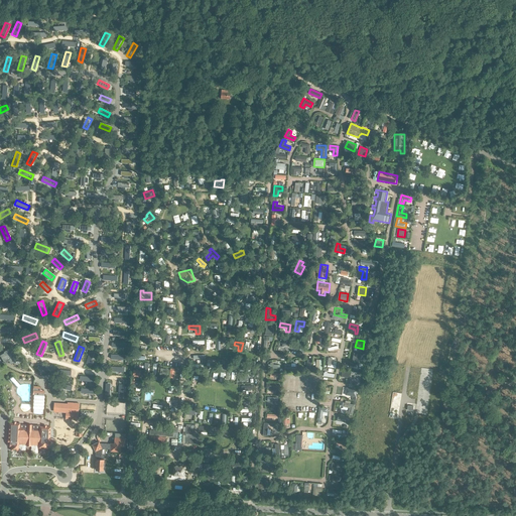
[(11,365),(19,360),(11,348),(3,353),(4,353),(0,355),(0,356),(5,364),(9,362),(11,365)]
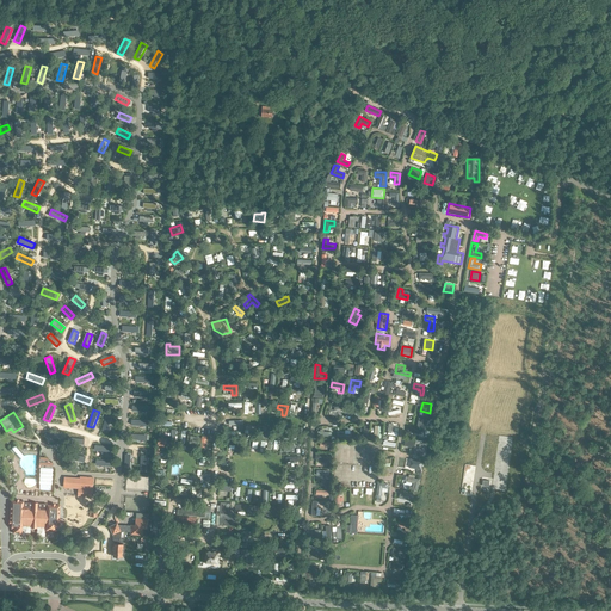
[(106,414),(102,431),(107,432),(112,417),(106,414)]
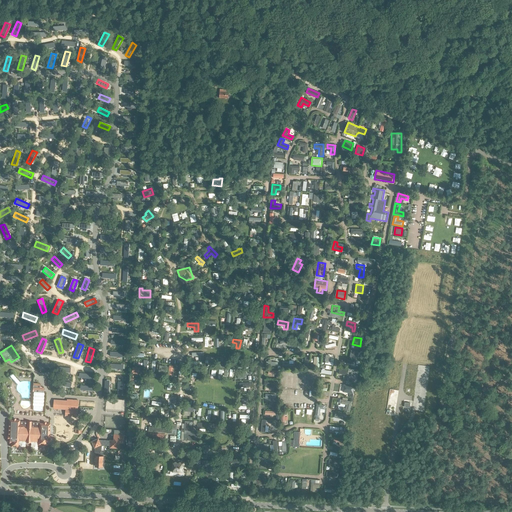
[(351,350),(350,358),(357,359),(359,351),(351,350)]
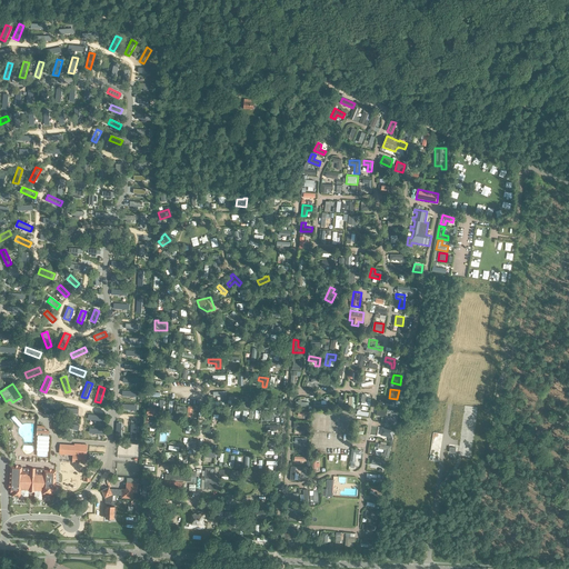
[(360,405),(370,406),(371,402),(366,401),(367,395),(362,395),(361,401),(360,405)]
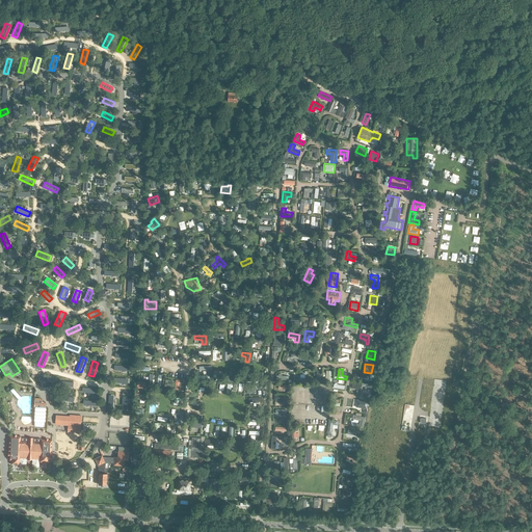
[(174,380),(165,379),(164,388),(173,389),(174,380)]
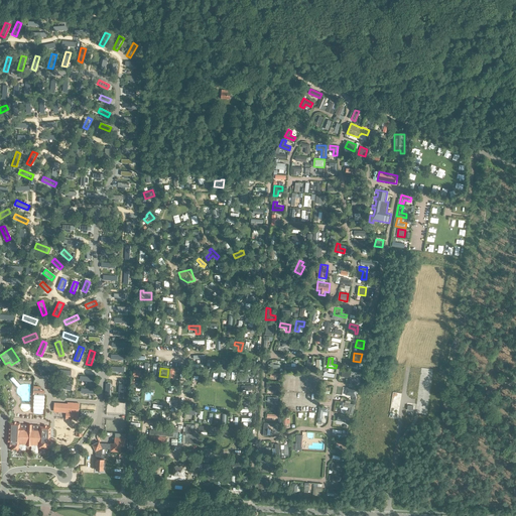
[(343,369),(342,376),(349,378),(350,370),(343,369)]
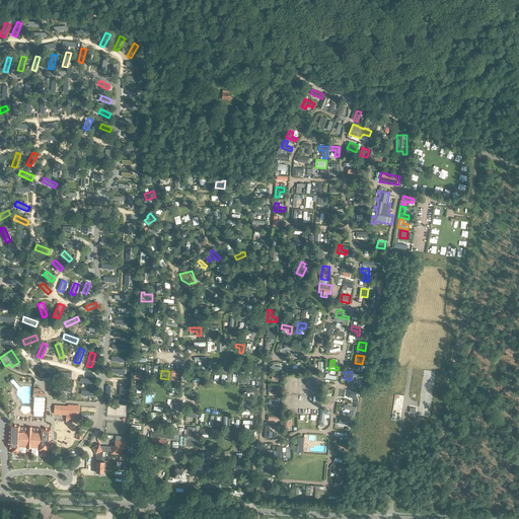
[(142,375),(139,374),(139,373),(135,373),(134,382),(136,383),(137,379),(141,380),(142,375)]
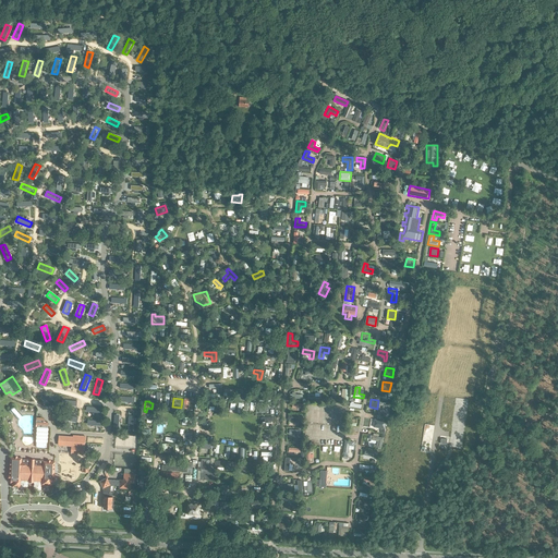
[(261,413),(269,409),(267,403),(258,409),(261,413)]
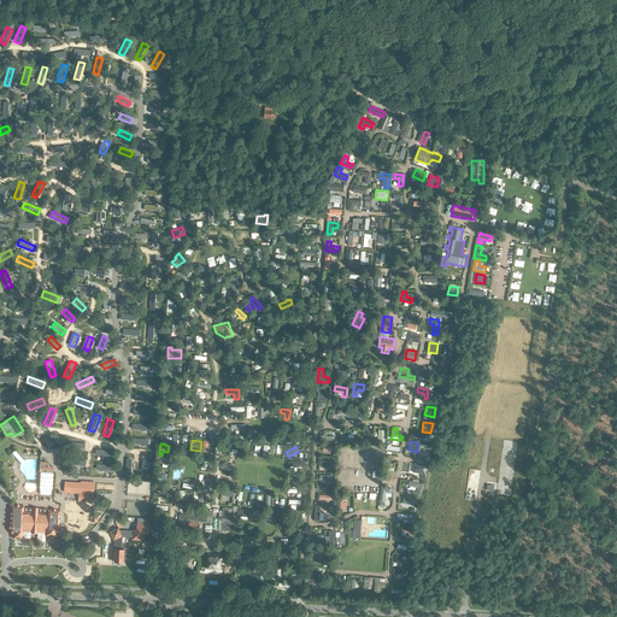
[(48,468),(48,462),(40,462),(39,472),(41,472),(40,489),(40,494),(51,495),(52,489),(53,472),(53,468),(48,468)]
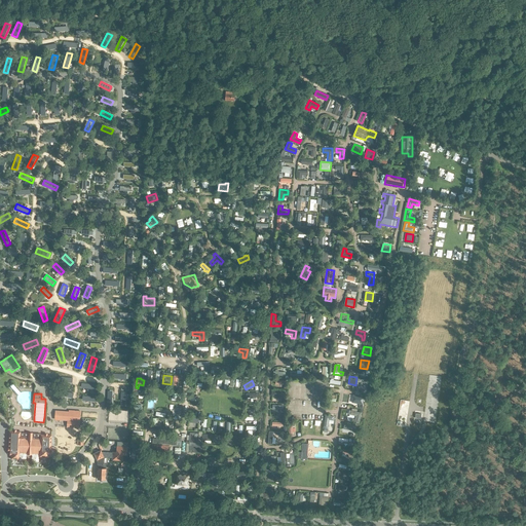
[(353,395),(352,403),(363,405),(365,397),(353,395)]
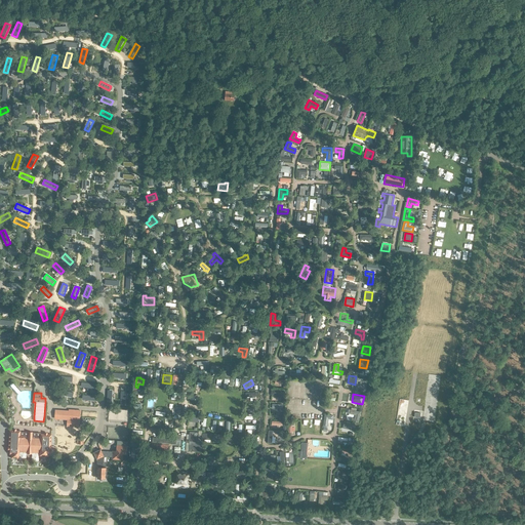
[(361,411),(350,409),(349,413),(356,415),(355,420),(359,421),(361,411)]
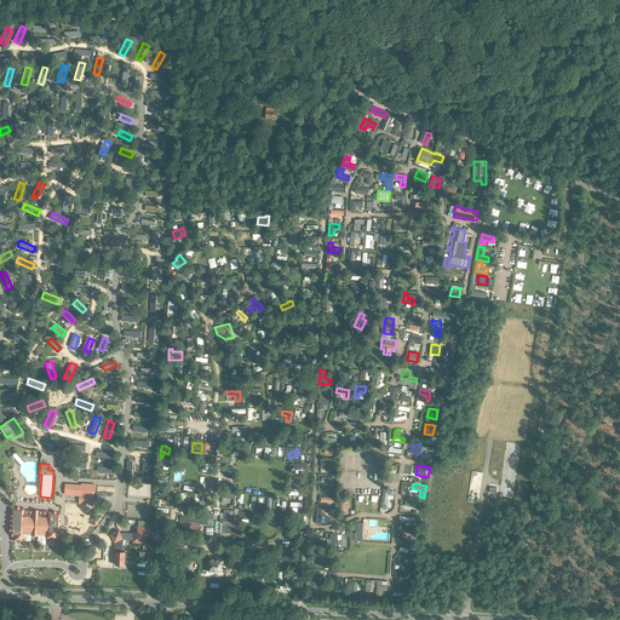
[(80,504),(93,505),(95,486),(90,484),(90,486),(67,484),(65,489),(63,489),(63,492),(65,492),(65,494),(80,495),(80,504)]
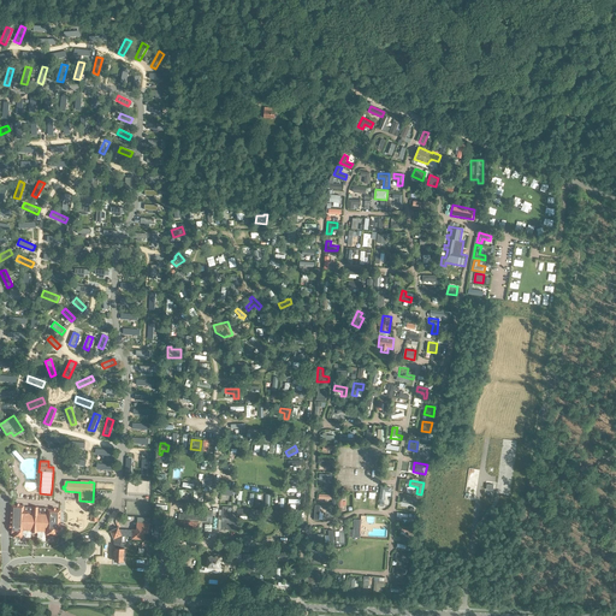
[(391,492),(391,487),(381,486),(379,501),(385,502),(386,492),(391,492)]
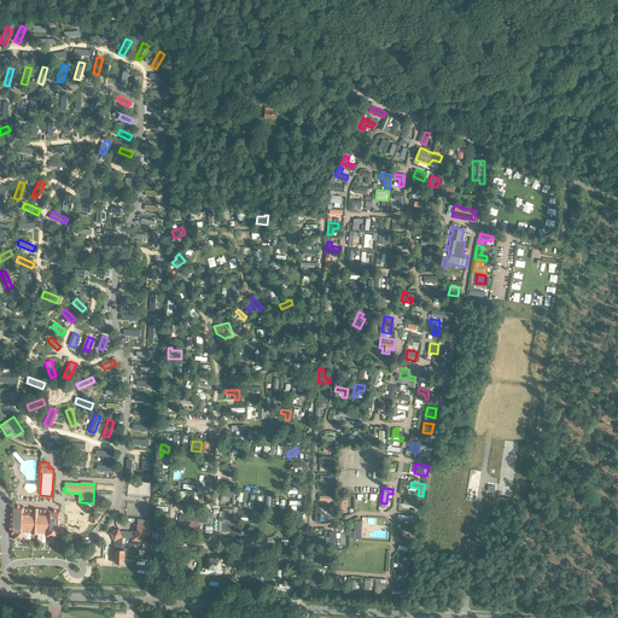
[(22,540),(22,532),(23,512),(23,507),(11,507),(10,530),(11,530),(11,535),(13,535),(13,540),(22,540)]
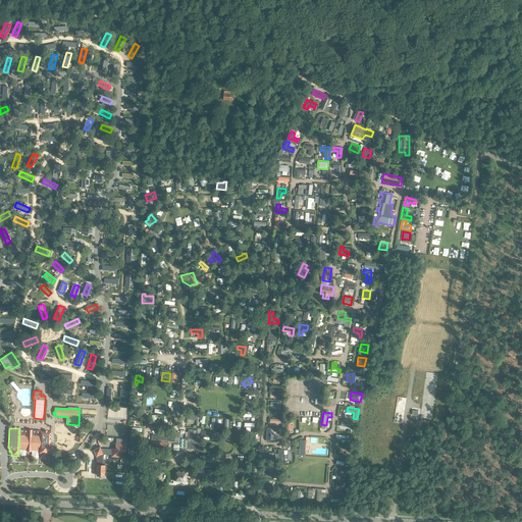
[(40,433),(39,451),(39,454),(46,454),(46,450),(48,450),(48,447),(50,447),(51,432),(40,431),(40,433)]
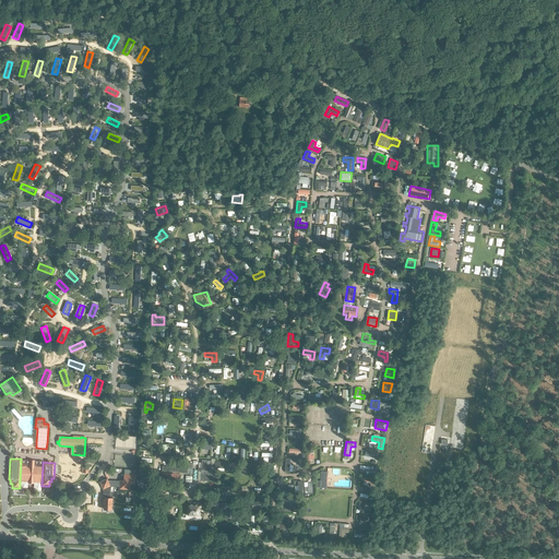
[(216,482),(217,470),(211,470),(211,462),(205,462),(205,463),(202,463),(201,480),(216,482)]
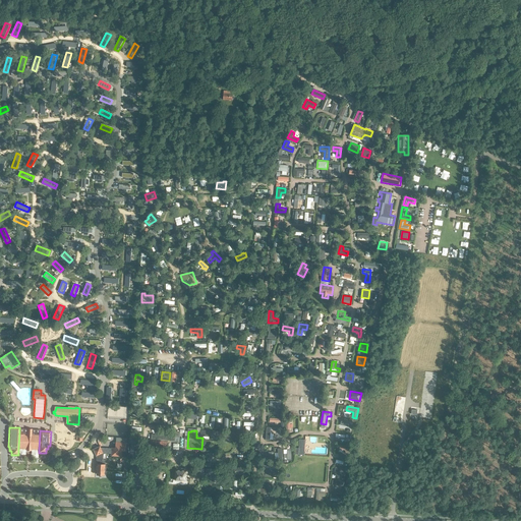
[(39,450),(40,432),(19,431),(18,449),(39,450)]
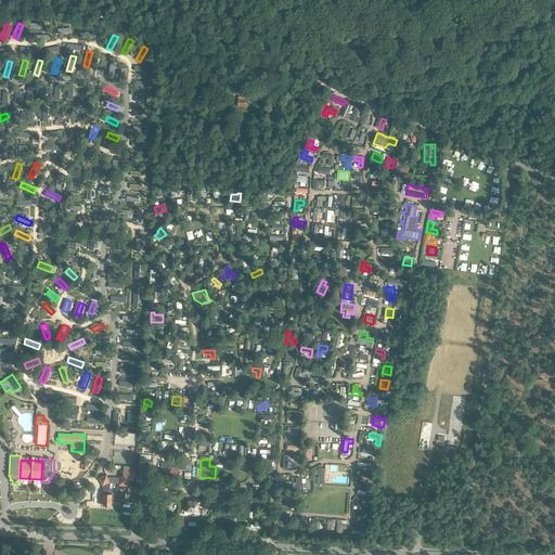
[(162,468),(186,469),(188,464),(182,464),(182,461),(166,461),(166,463),(162,462),(162,468)]
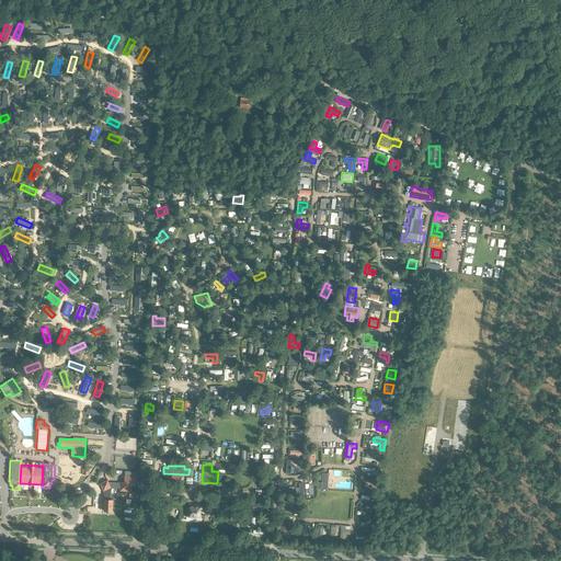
[(321,489),(321,490),(328,490),(329,473),(322,473),(322,483),(319,482),(319,489),(321,489)]
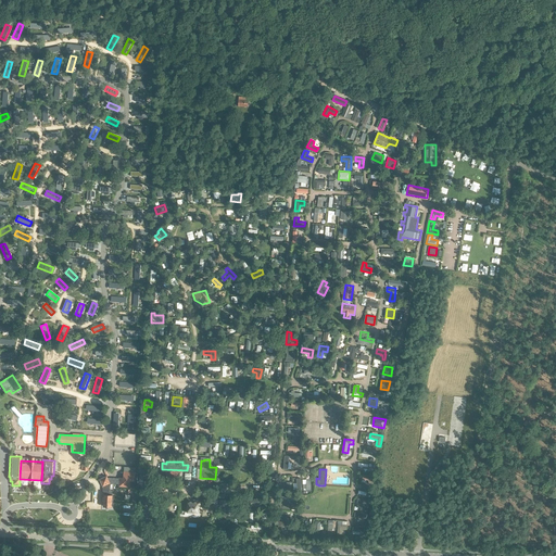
[(136,472),(124,471),(124,478),(119,478),(119,487),(130,488),(130,481),(135,481),(136,472)]
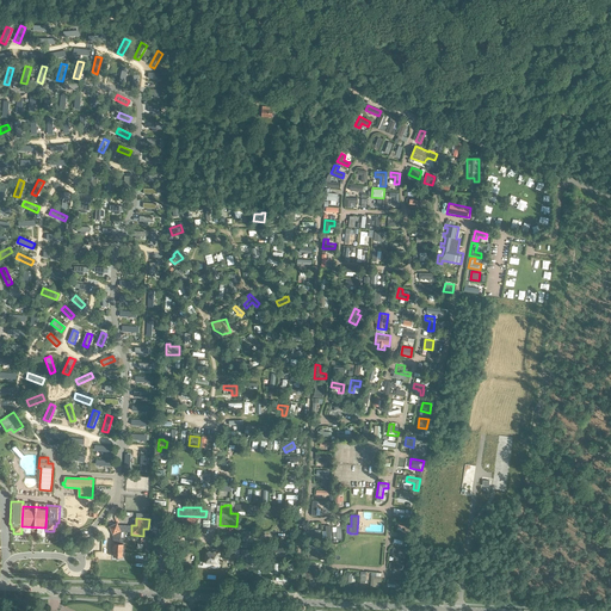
[(165,536),(166,522),(154,522),(153,539),(165,541),(165,539),(167,539),(167,536),(165,536)]
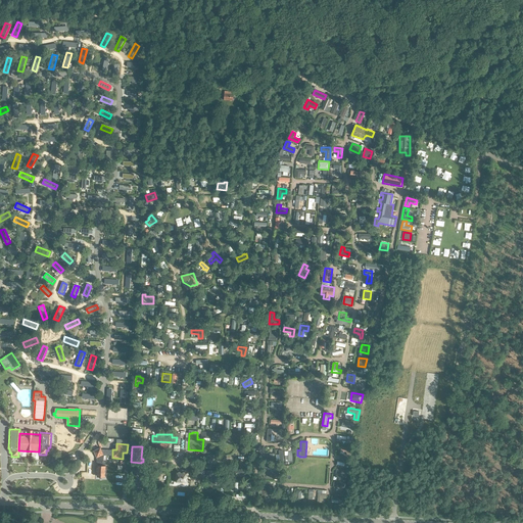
[(351,448),(341,446),(340,452),(346,452),(346,455),(350,456),(351,448)]
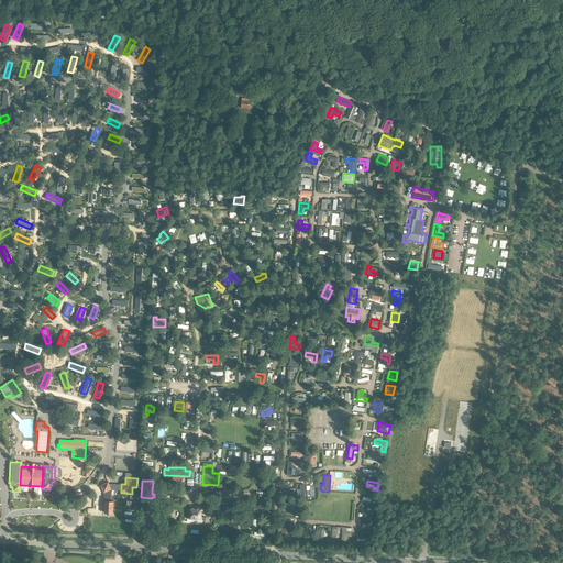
[(106,496),(107,496),(107,498),(106,498),(105,514),(113,514),(114,501),(110,501),(111,493),(112,493),(112,490),(108,483),(101,486),(105,493),(107,493),(107,494),(106,494),(106,496)]
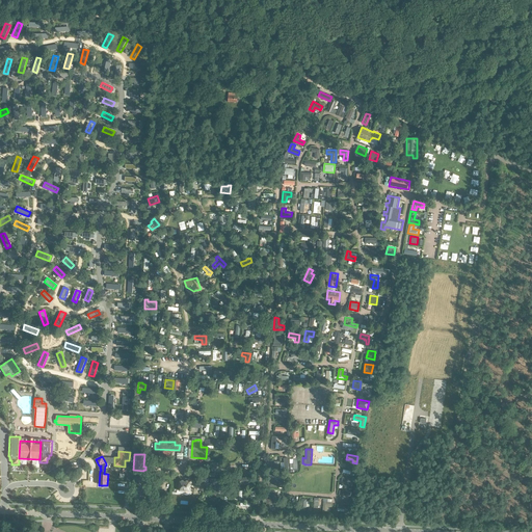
[(246,468),(246,471),(256,471),(256,459),(251,459),(251,468),(246,468)]
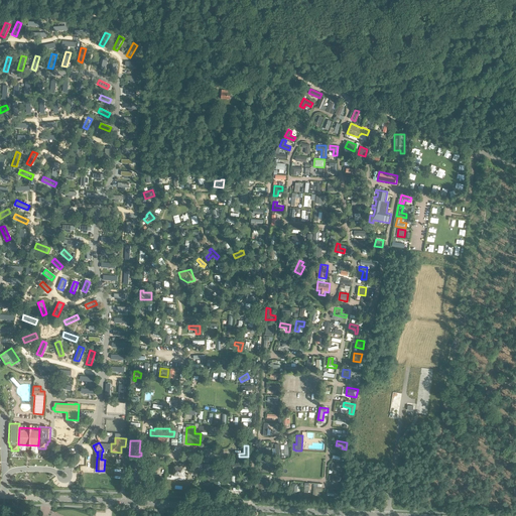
[(271,447),(266,447),(266,453),(258,453),(258,460),(270,460),(271,447)]
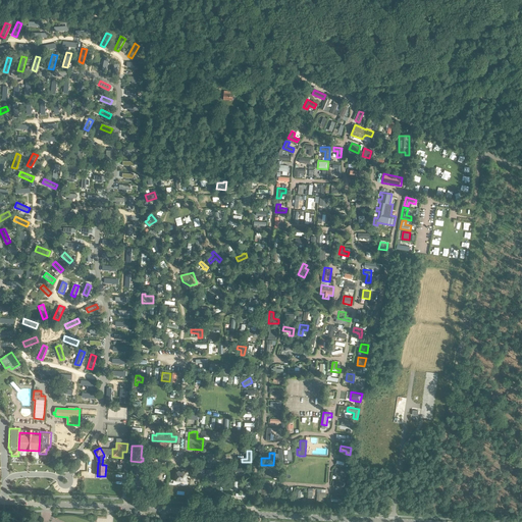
[(186,481),(187,470),(177,469),(176,480),(177,480),(178,481),(179,481),(180,481),(186,481)]
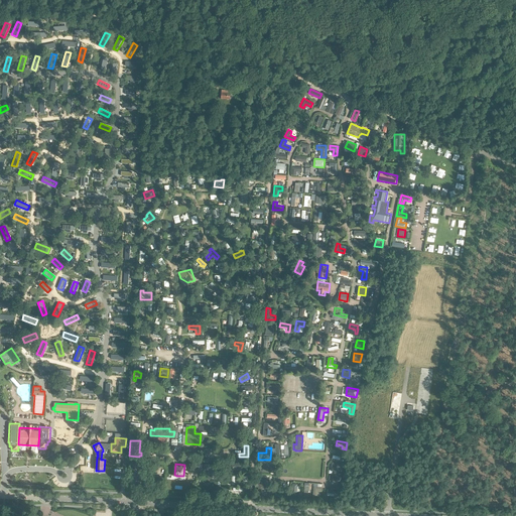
[(205,465),(205,470),(210,470),(210,472),(209,472),(209,474),(209,478),(216,479),(217,466),(205,465)]
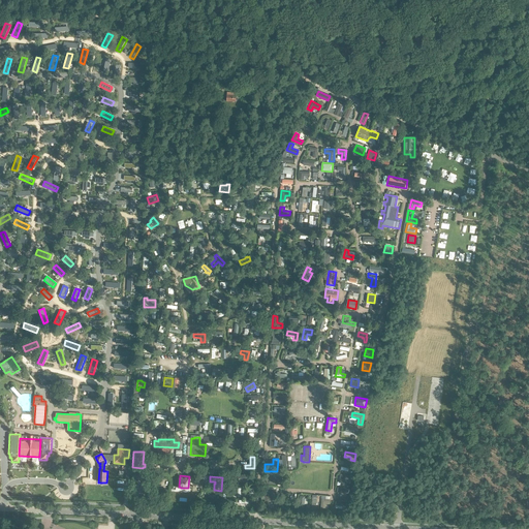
[(275,497),(266,496),(265,507),(269,508),(270,501),(275,501),(275,497)]
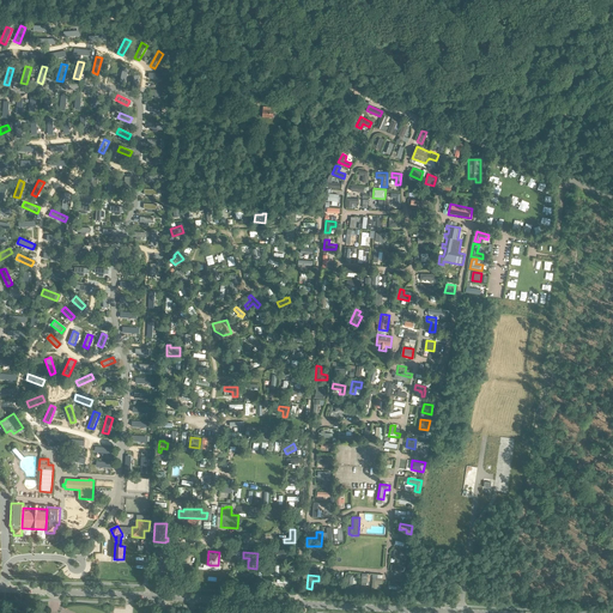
[(372,578),(372,590),(377,590),(377,584),(383,584),(383,578),(372,578)]
